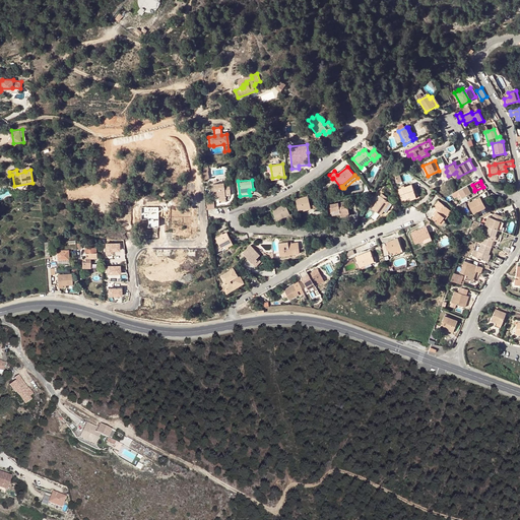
[(226,202),(225,195),(225,192),(231,192),(231,186),(224,186),(224,183),(214,184),(215,196),(219,196),(219,202),(226,202)]
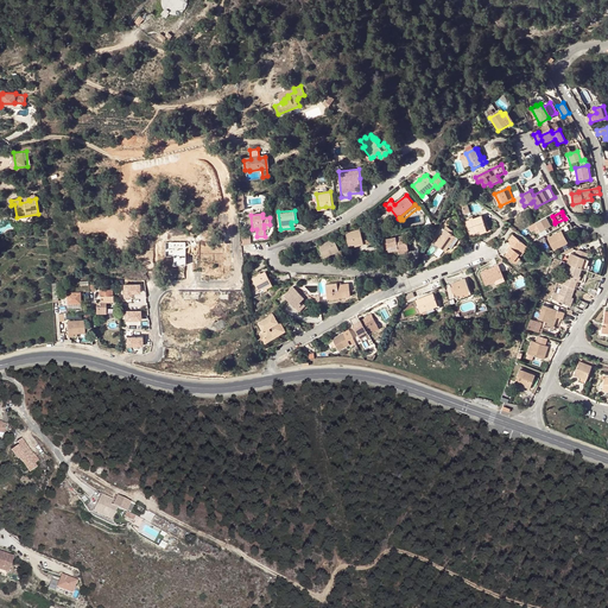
[(482,215),(467,221),(470,233),(480,229),(487,227),(482,215)]
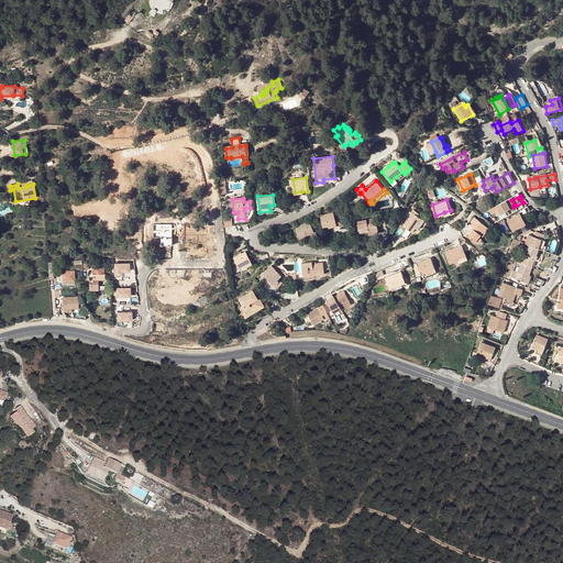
[(507,202),(498,207),(501,216),(511,210),(509,207),(507,202)]
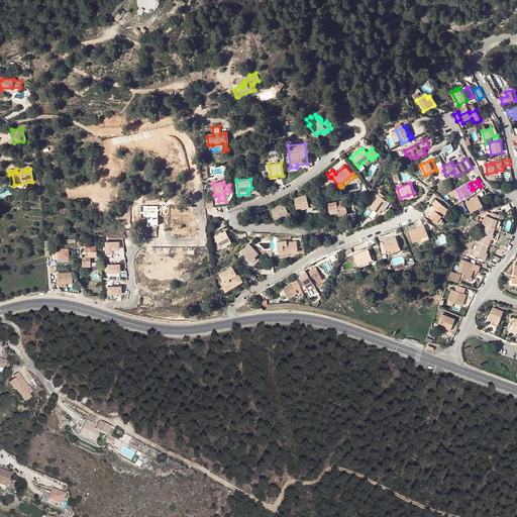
[(379,213),(382,209),(388,201),(390,203),(391,201),(385,196),(384,198),(382,197),(384,195),(380,193),(371,206),(379,213)]
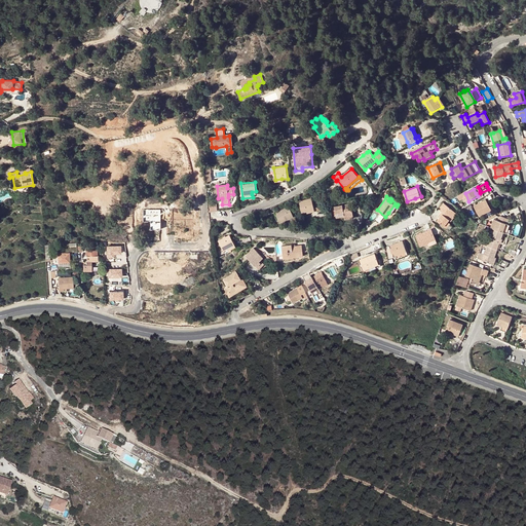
[(302,212),(307,211),(314,209),(313,204),(312,198),(299,201),(302,212)]
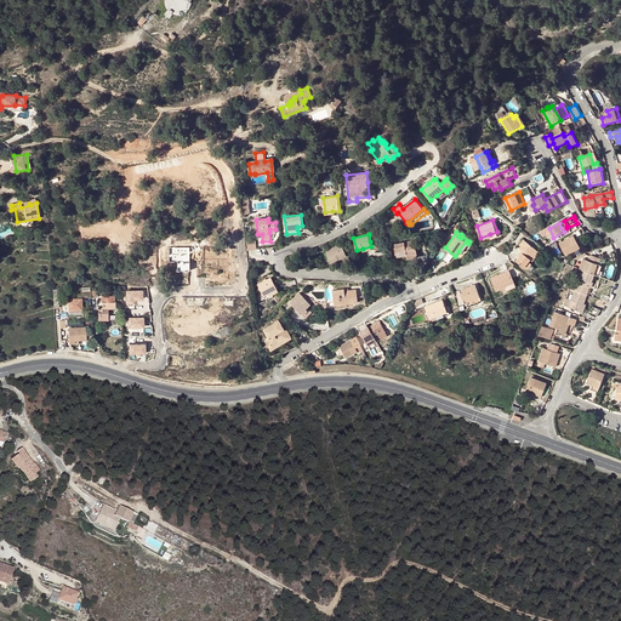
[(255,237),(245,238),(248,250),(257,249),(255,237)]
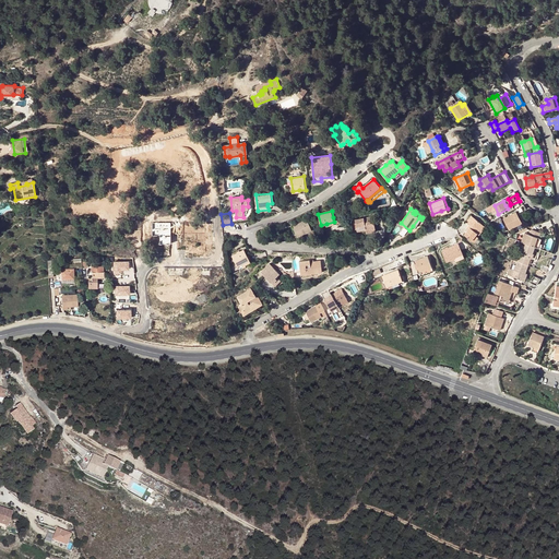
[(510,229),(516,226),(523,223),(519,213),(504,219),(510,229)]
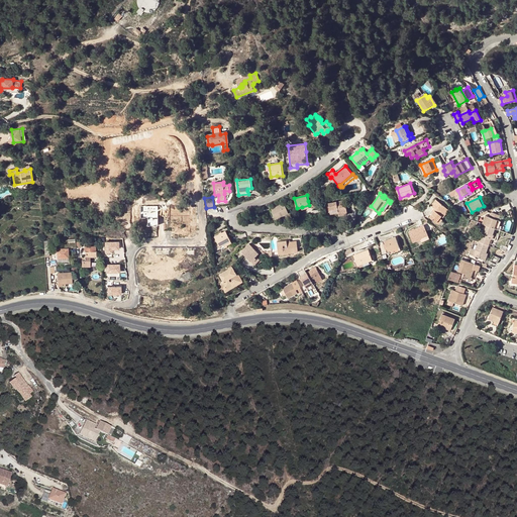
[(331,214),(338,212),(347,210),(345,200),(329,203),(331,214)]
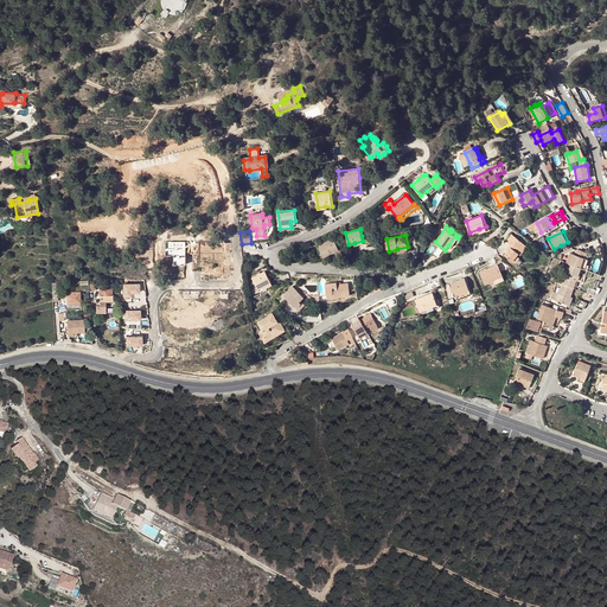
[(517,255),(518,253),(524,244),(512,235),(508,242),(511,244),(508,249),(509,250),(505,255),(516,262),(519,257),(517,255)]
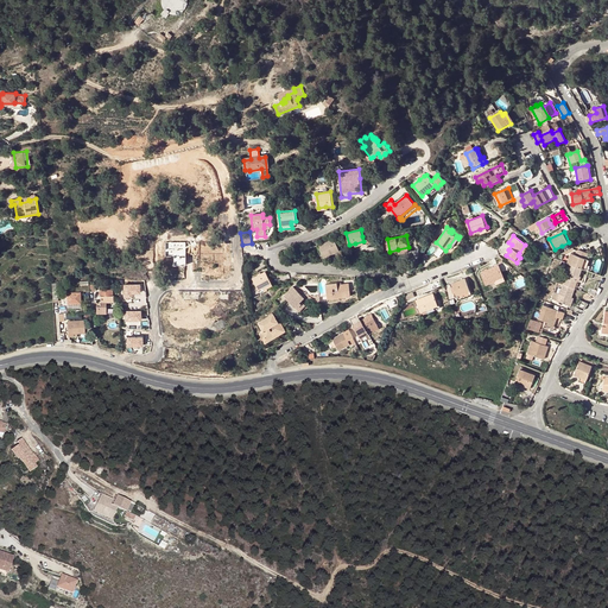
[(324,257),(330,254),(340,251),(334,239),(318,246),(324,257)]
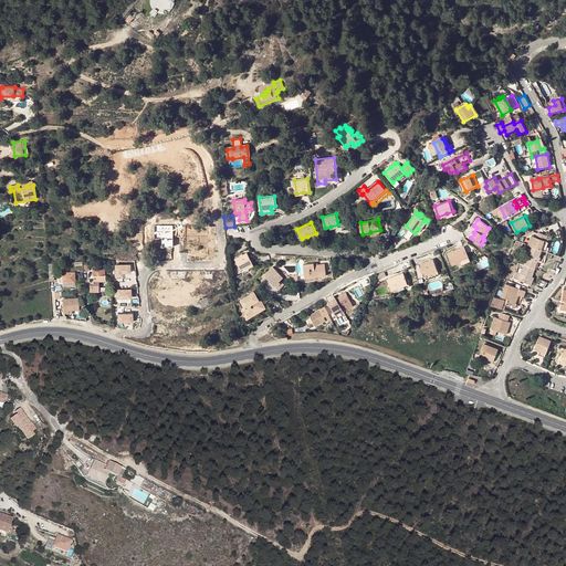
[(492,230),(489,228),(483,236),(486,238),(492,230)]
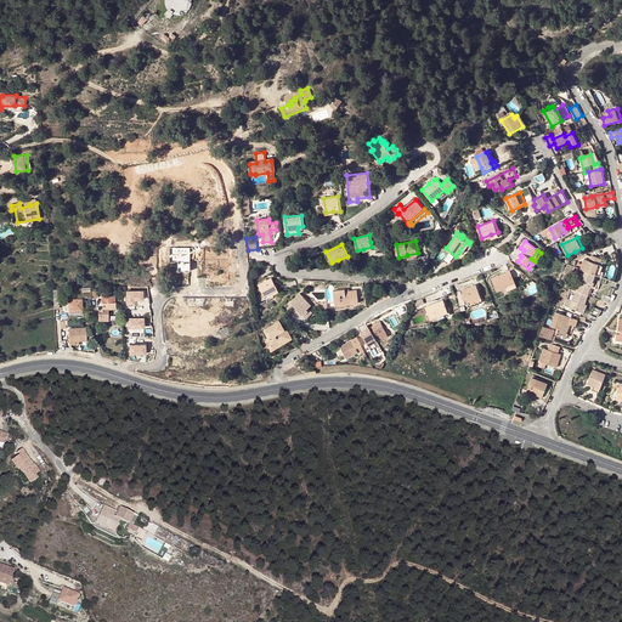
[(599,265),(601,266),(604,260),(595,258),(588,261),(584,271),(595,275),(599,265)]
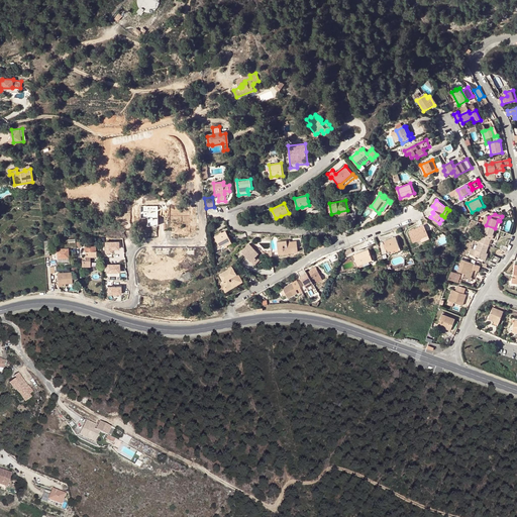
[(424,225),(409,231),(413,241),(421,238),(421,237),(428,234),(424,225)]
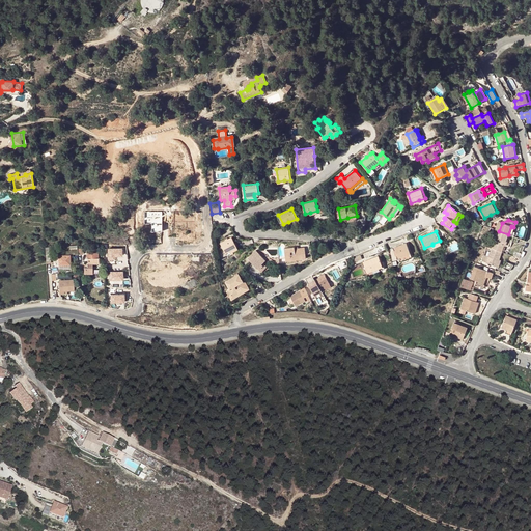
[(508,234),(499,231),(492,249),(497,251),(502,253),(506,242),(509,235),(508,234)]
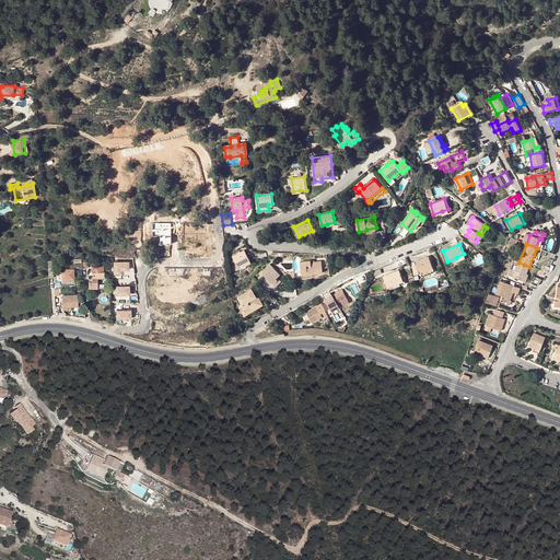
[(238,267),(242,265),(245,263),(251,260),(245,249),(233,256),(238,267)]
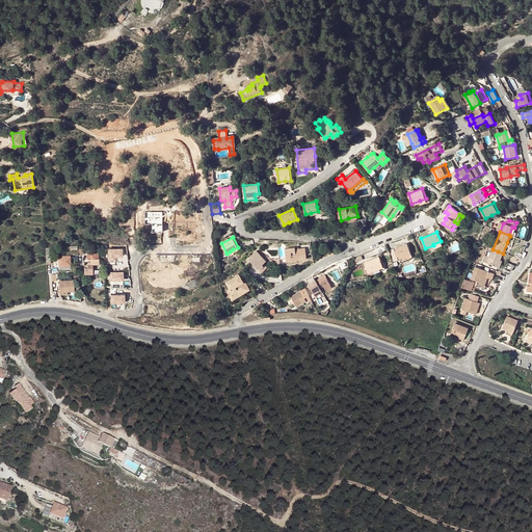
[(395,247),(399,258),(411,254),(407,243),(395,247)]
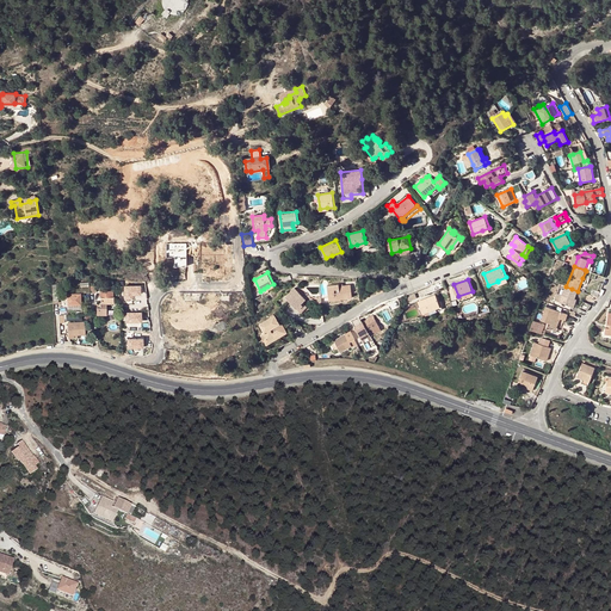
[(125,284),(125,298),(136,298),(136,295),(144,295),(144,284),(125,284)]
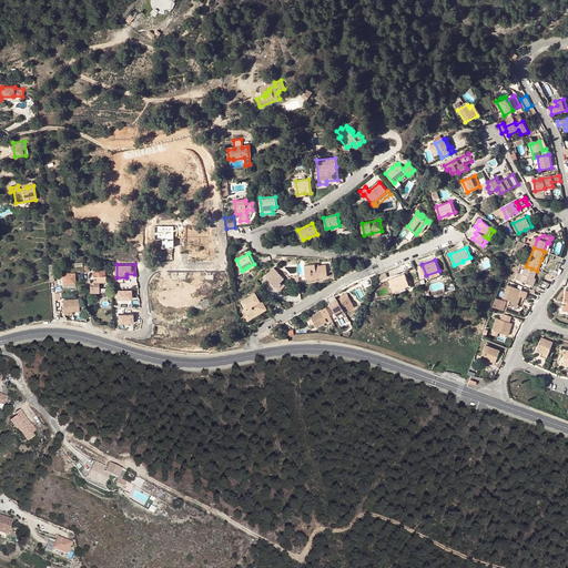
[(326,264),(318,265),(315,265),(315,264),(304,265),(306,281),(317,279),(316,277),(327,276),(326,264)]
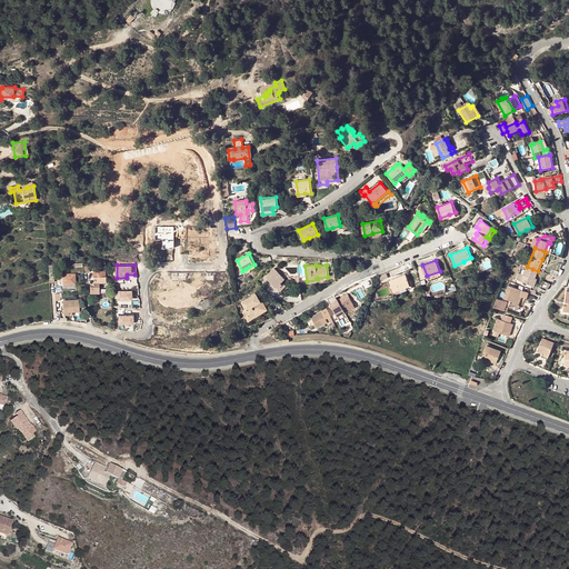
[(532,269),(527,267),(523,276),(521,281),(532,286),(535,279),(538,271),(532,269)]
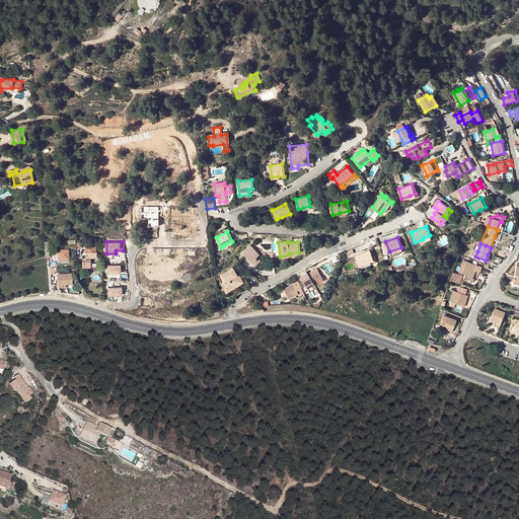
[(250,244),(242,252),(244,254),(252,246),(250,244)]
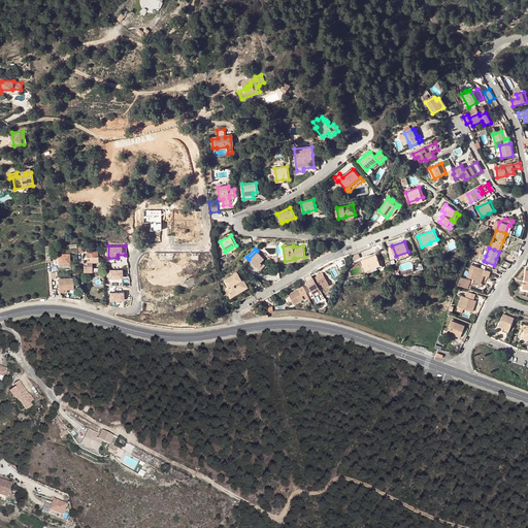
[(257,251),(249,259),(259,269),(263,264),(261,262),(262,261),(264,258),(263,257),(265,255),(259,249),(257,251)]
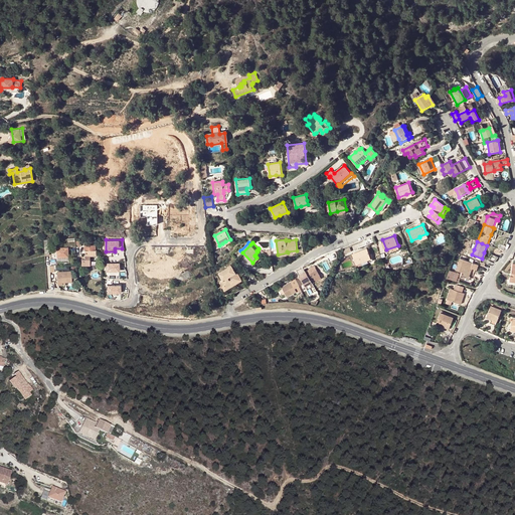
[(96,245),(84,245),(84,250),(86,250),(86,255),(97,255),(97,250),(96,250),(96,245)]
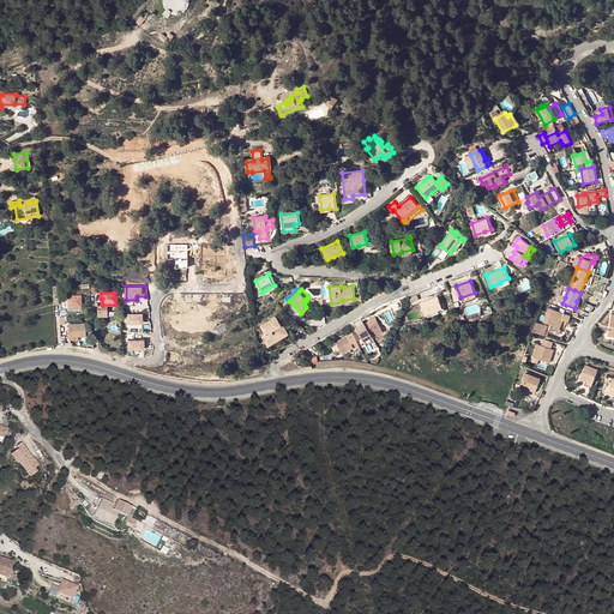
[(82,295),(68,295),(68,306),(82,306),(82,295)]
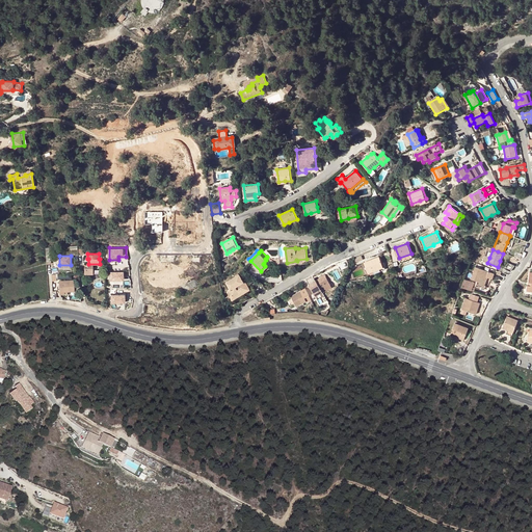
[(379,257),(364,262),(368,272),(373,270),(383,267),(379,257)]
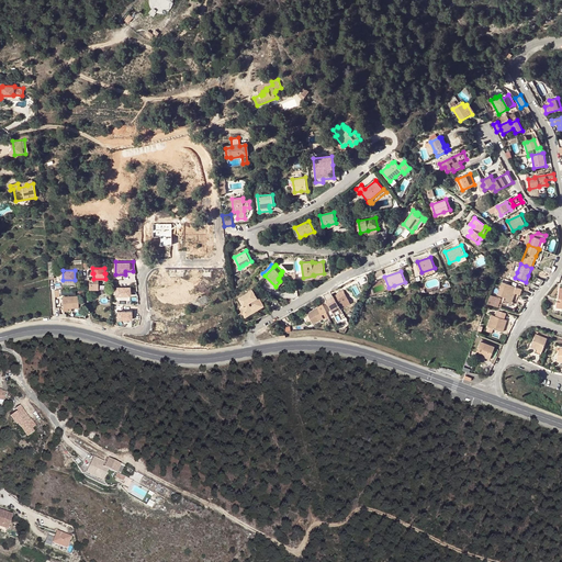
[(532,283),(539,287),(544,281),(537,277),(532,283)]
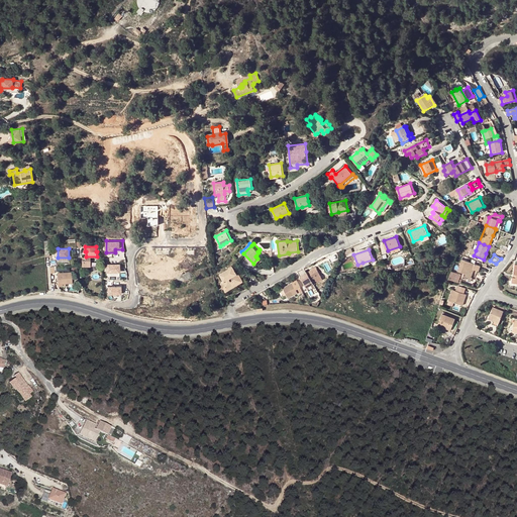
[(115,260),(110,260),(110,266),(104,266),(104,271),(115,271),(115,260)]
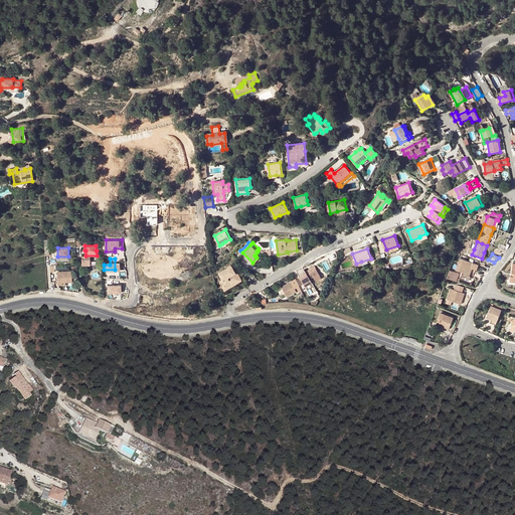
[(472,264),(460,259),(456,270),(462,272),(461,275),(468,278),(471,271),(470,270),(471,268),(472,264)]
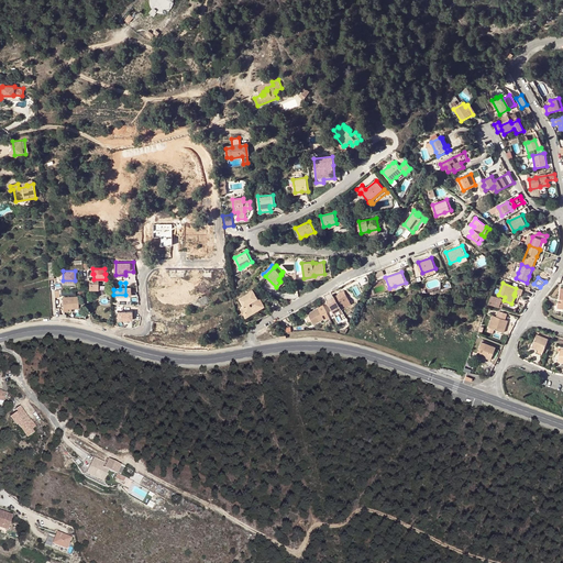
[(240,309),(243,313),(246,311),(247,315),(254,310),(252,308),(255,307),(257,308),(264,305),(261,301),(260,301),(257,297),(257,298),(253,291),(240,299),(244,306),(240,309)]
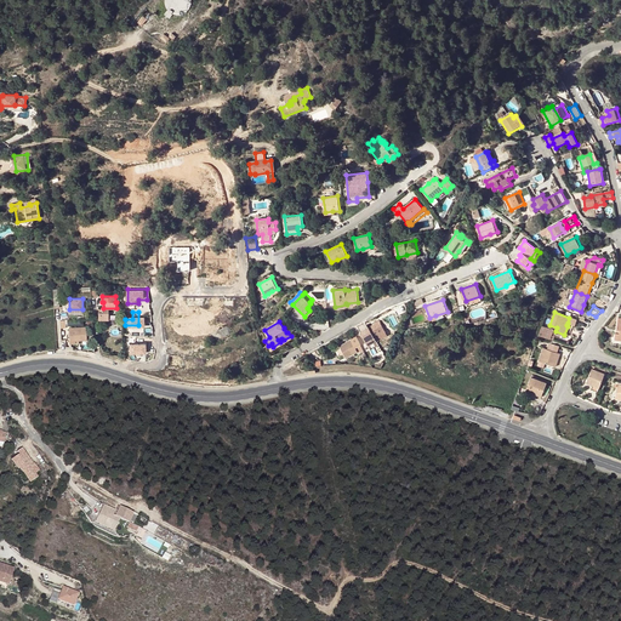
[(380,322),(360,331),(368,345),(376,340),(375,339),(386,332),(380,322)]
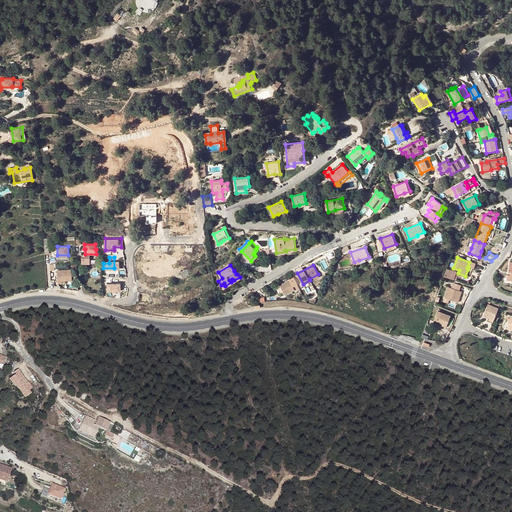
[(247,278),(251,274),(246,268),(241,273),(247,278)]
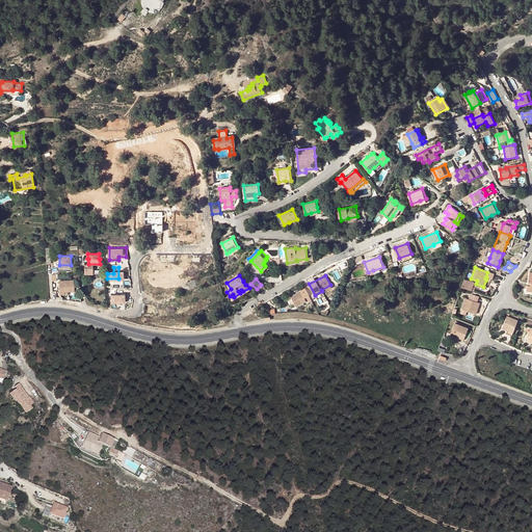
[(473,282),(463,278),(461,287),(471,290),(473,282)]
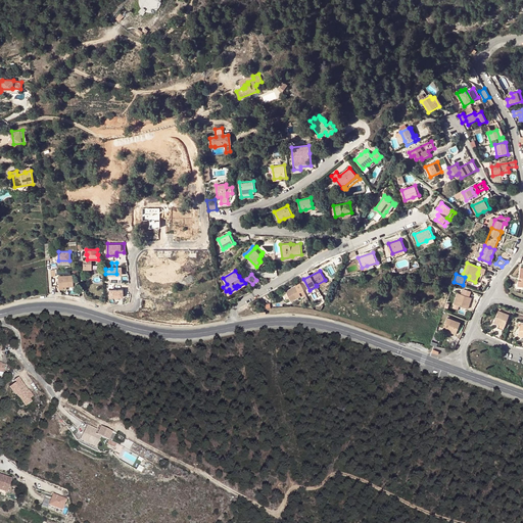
[(58,276),(59,287),(66,287),(74,286),(73,275),(58,276)]
